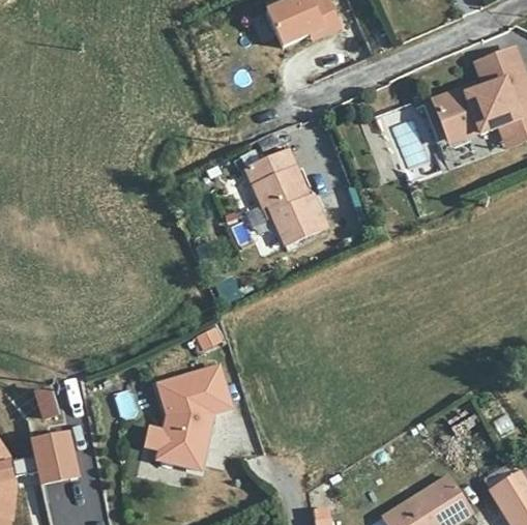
[(321,26),(323,31),(340,24),(328,0),(280,0),(272,3),(288,39),(306,32),(321,26)]
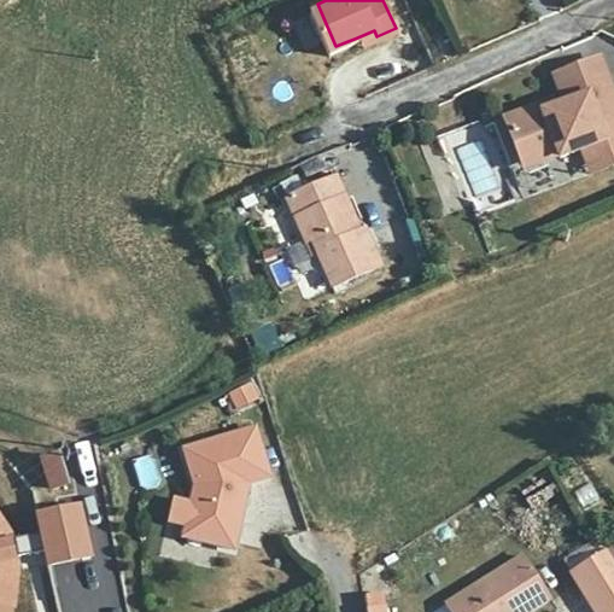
[(361,44),(376,36),(374,30),(357,38),(361,44)]
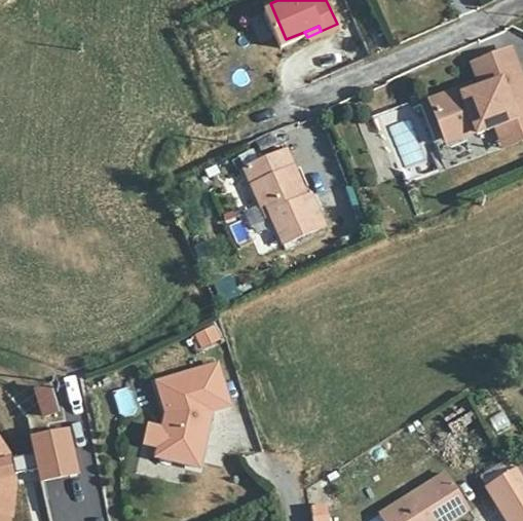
[(481,80),(519,67),(511,44),(473,59),(481,80)]
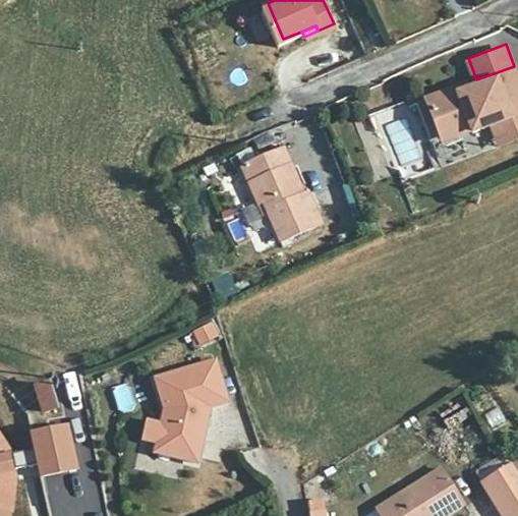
[(517,132),(517,76),(514,66),(476,79),(462,86),(451,90),(426,98),(439,131),(469,120),(472,127),(491,120),(510,114),(517,133),(517,132)]
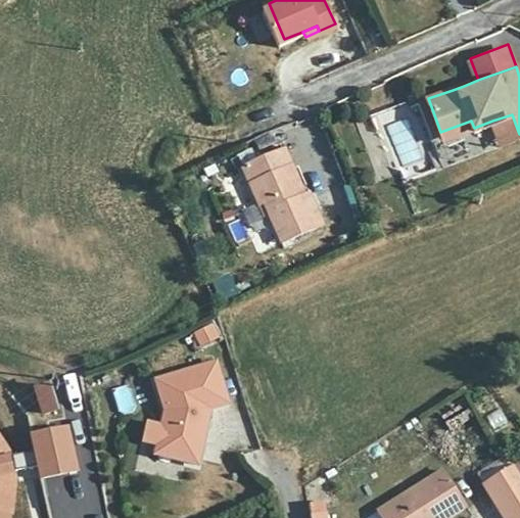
[(501,141),(519,134),(512,114),(492,121),(501,141)]
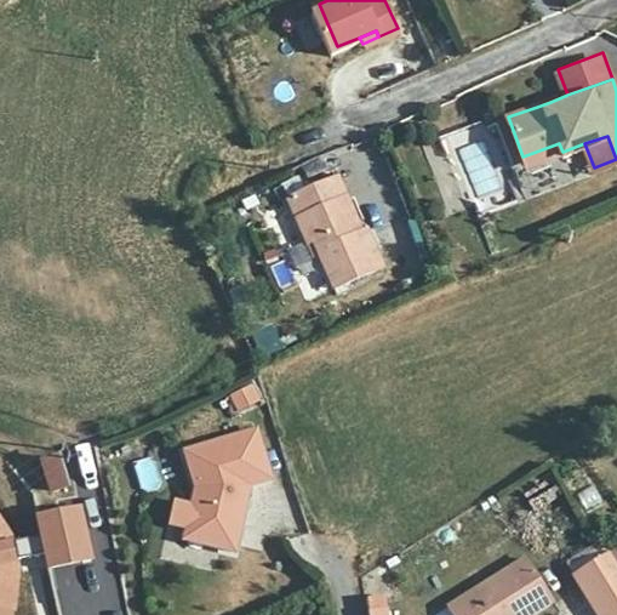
[(341,175),(285,195),(307,252),(319,248),(332,283),(384,263),(367,217),(359,221),(341,175)]
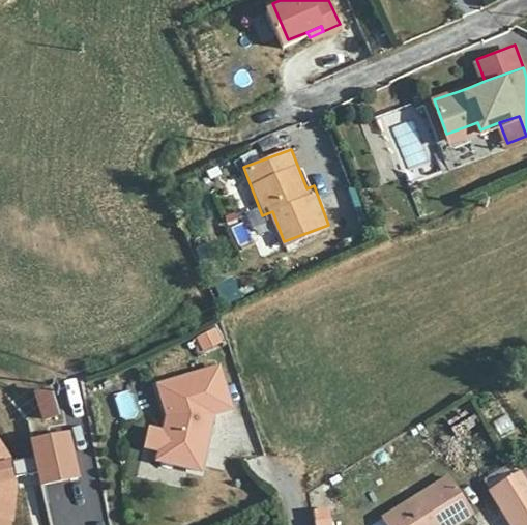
[(200,347),(222,337),(214,323),(194,333),(200,347)]
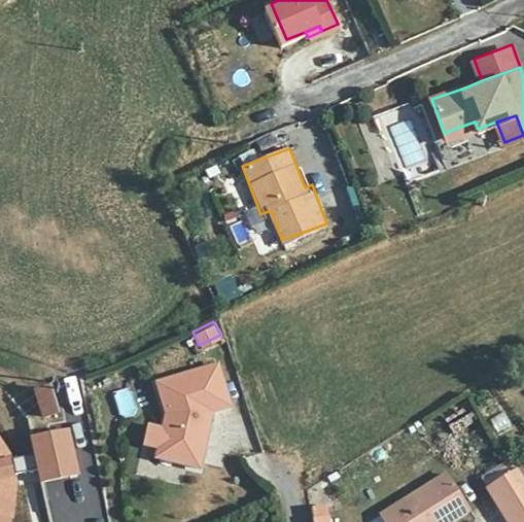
[(216,360),(156,381),(166,408),(163,422),(148,420),(144,443),(158,446),(154,455),(201,467),(212,409),(232,403),(216,360)]
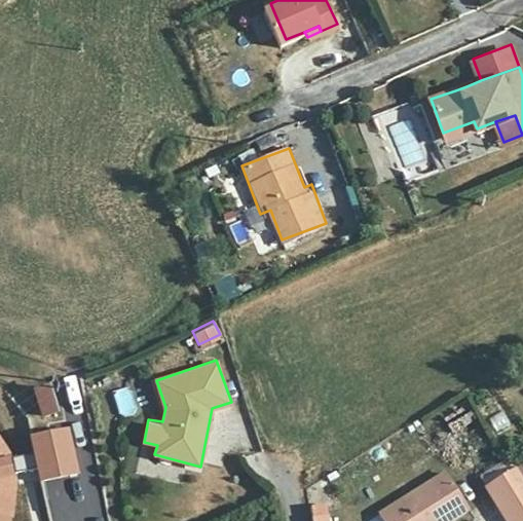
[(38,415),(59,410),(50,377),(30,382),(38,415)]
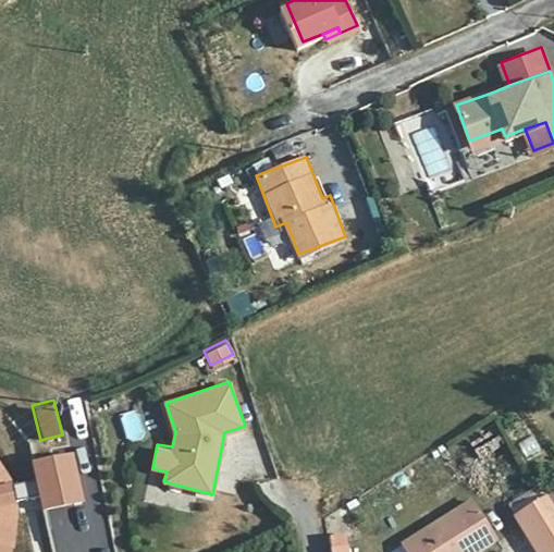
[(132,436),(144,430),(132,408),(120,414),(132,436)]
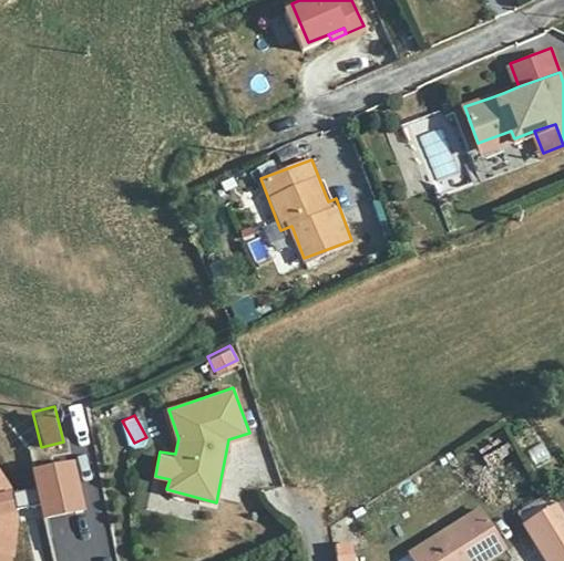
[(74,459),(32,468),(43,515),(84,506),(74,459)]
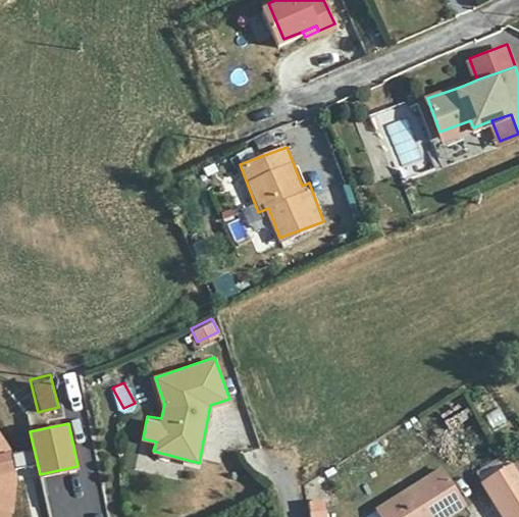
[(0,516),(8,516),(9,509),(13,509),(16,473),(12,451),(0,432),(0,516)]
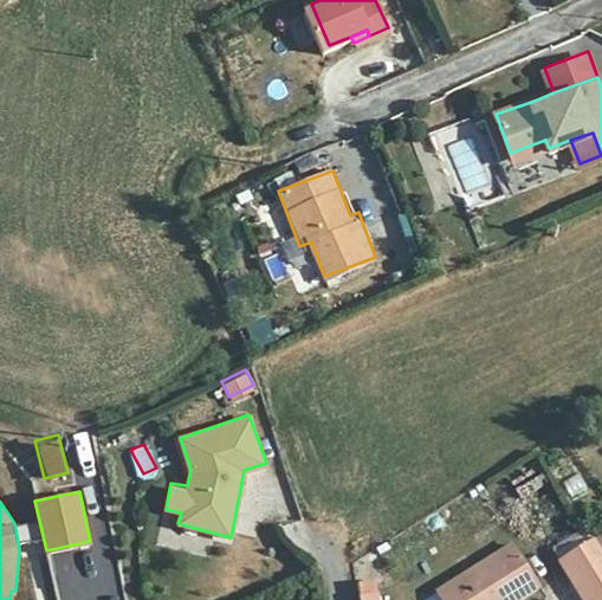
[(583,599),(601,599),(601,553),(590,535),(556,557),(583,599)]
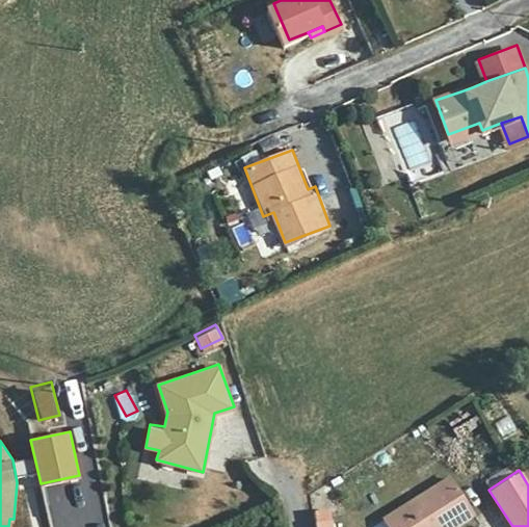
[(457,471),(388,515),(396,526),(459,526),(480,512),(457,471)]
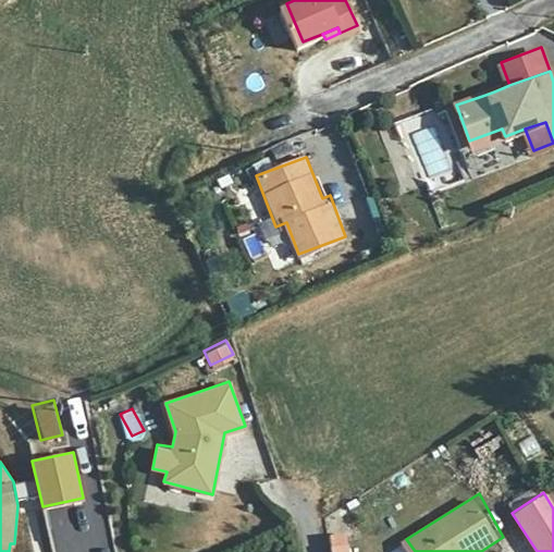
[(330,551),(347,551),(344,529),(327,532),(330,551)]
